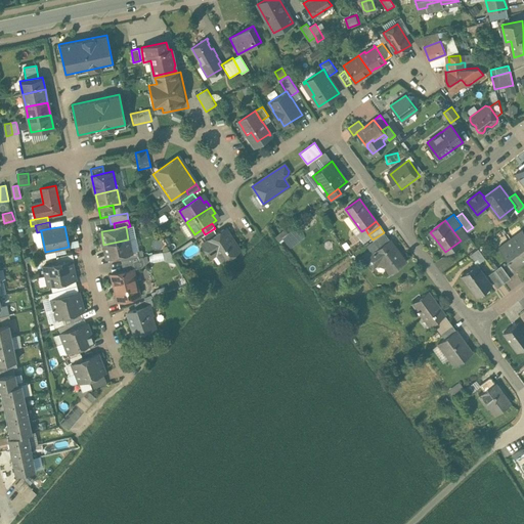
[(213,229),(205,234),(201,237),(205,243),(217,234),(213,229)]
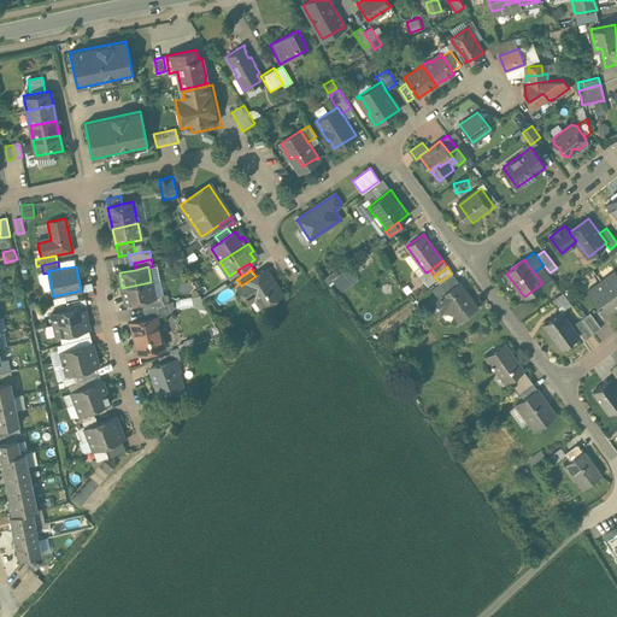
[(241,286),(238,287),(247,303),(254,298),(262,307),(272,301),(271,298),(280,292),(265,270),(256,276),(241,286)]
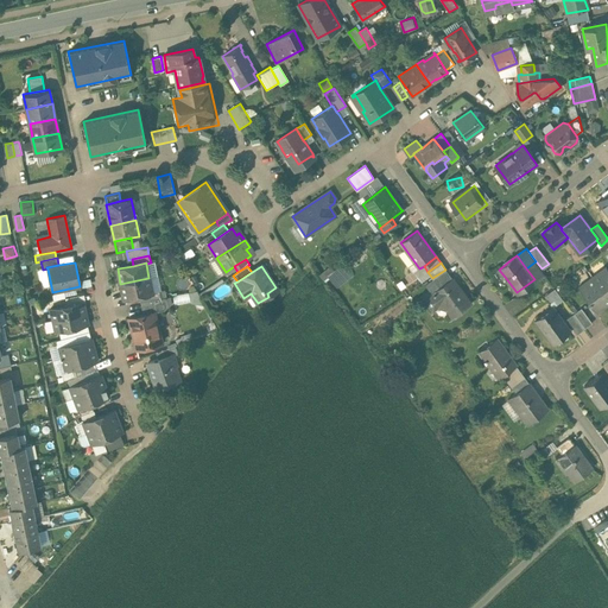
[(607,270),(605,266),(606,268),(593,278),(607,298),(607,270)]
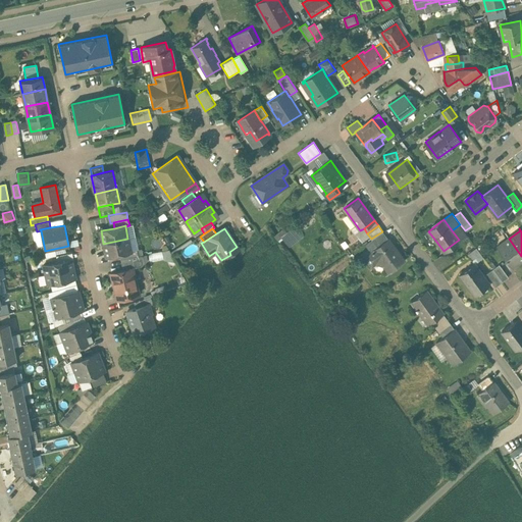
[(371,239),(367,242),(373,250),(388,239),(382,231),(371,239)]
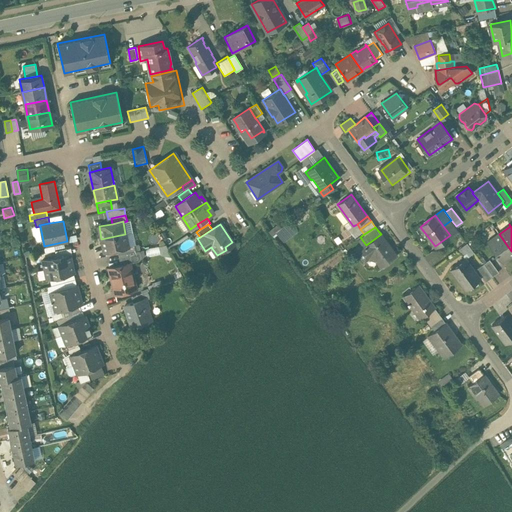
[(125,234),(101,239),(104,251),(117,249),(128,246),(125,234)]
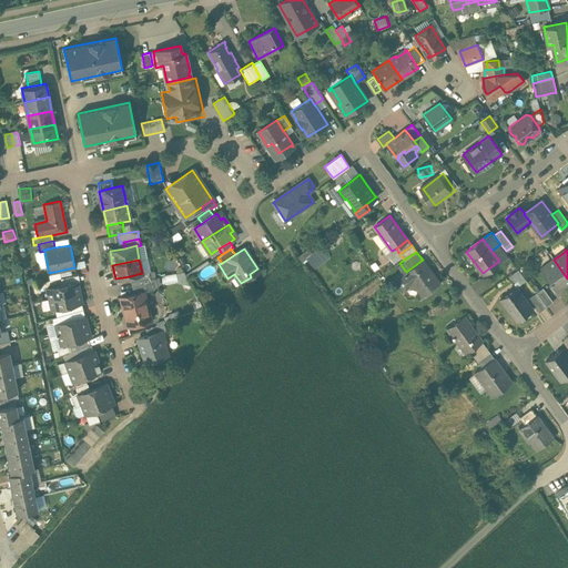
[(440,284),(423,260),(406,272),(396,280),(404,288),(408,286),(417,287),(423,296),(440,284)]
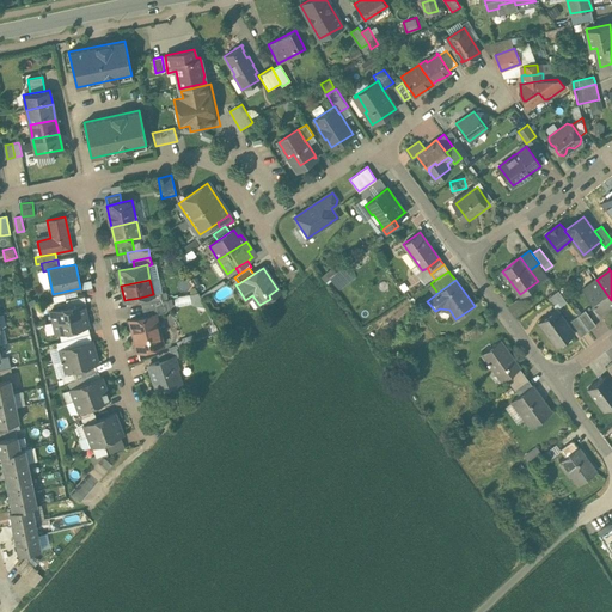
[(611,301),(611,300),(597,280),(585,289),(582,287),(582,288),(600,313),(607,307),(606,307),(611,301)]
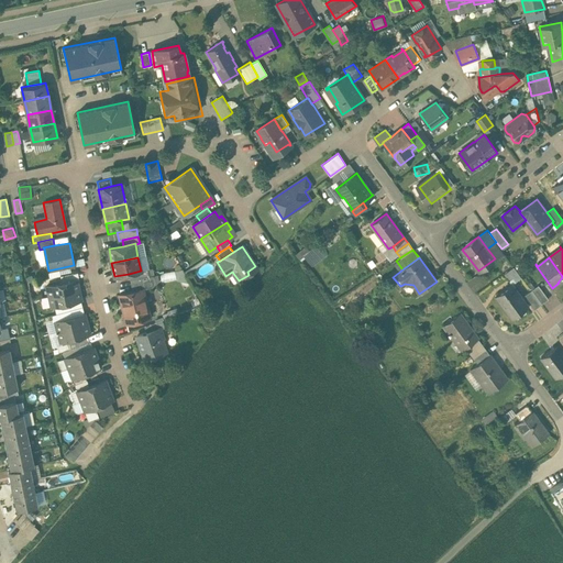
[(512,283),(521,276),(515,266),(506,273),(512,283)]
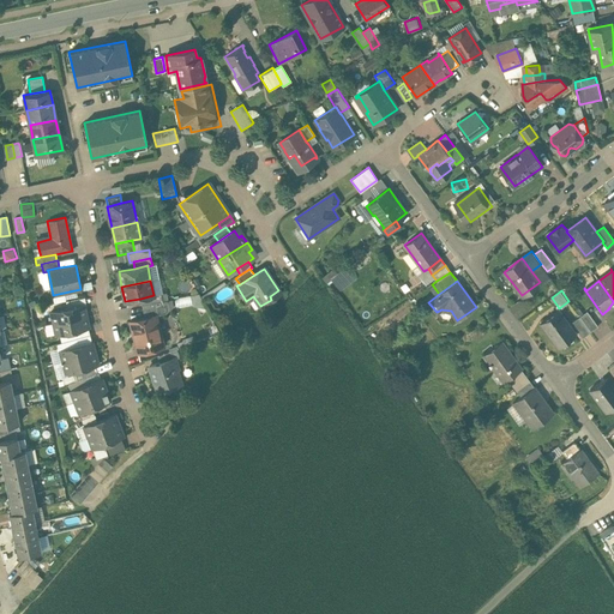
[(202,293),(175,298),(178,307),(204,304),(202,293)]
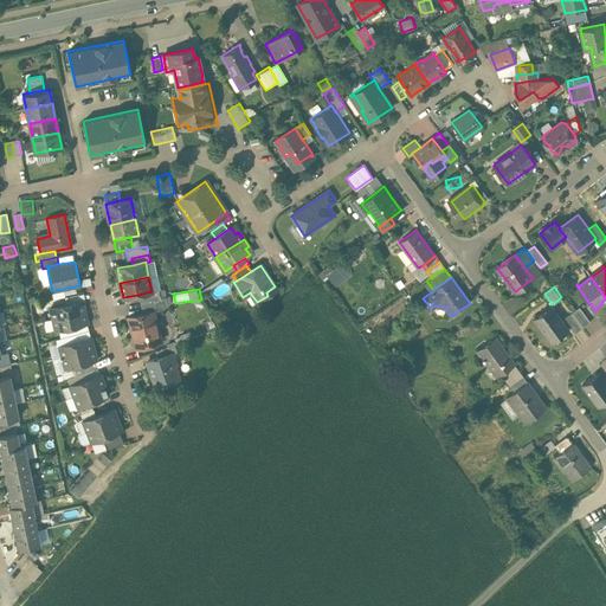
[(152,291),(139,295),(140,302),(158,298),(156,290),(152,291)]
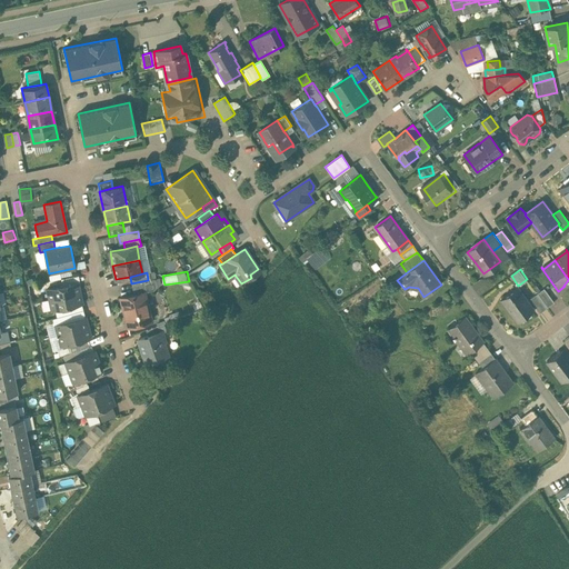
[(483,276),(473,283),(480,292),(491,285),(483,276)]
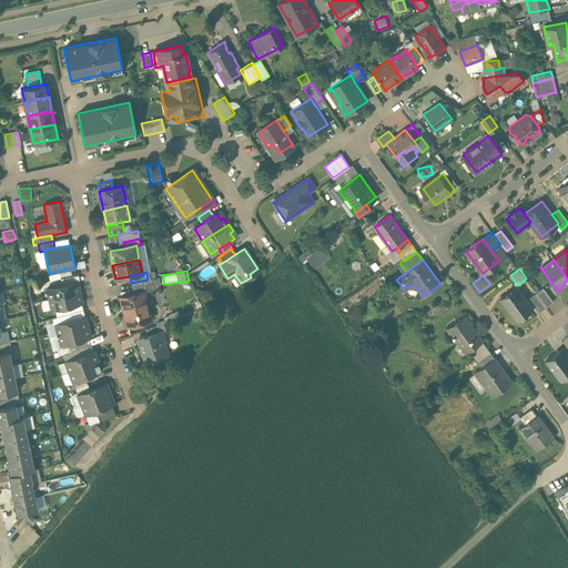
[(148,280),(131,283),(133,294),(144,291),(144,292),(145,292),(150,291),(150,290),(148,279),(148,280)]
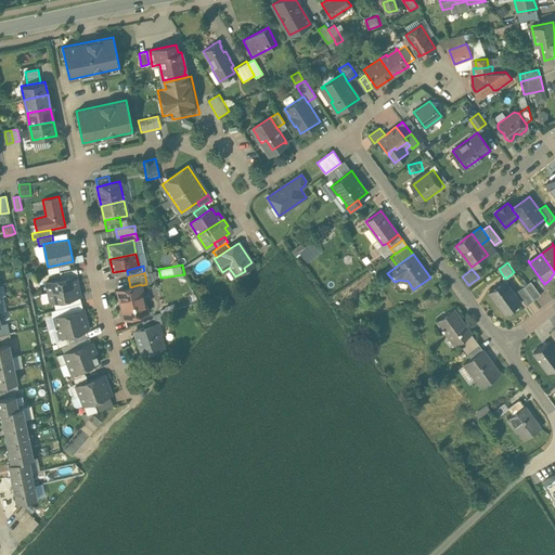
[(76,275),(46,282),(48,292),(78,285),(76,275)]
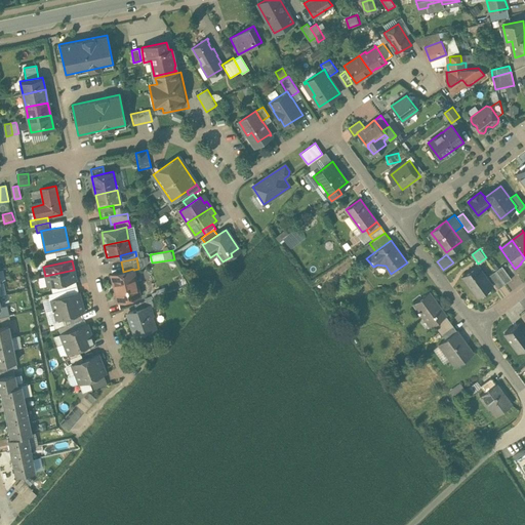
[(492,285),(477,265),(461,276),(477,296),(492,285)]
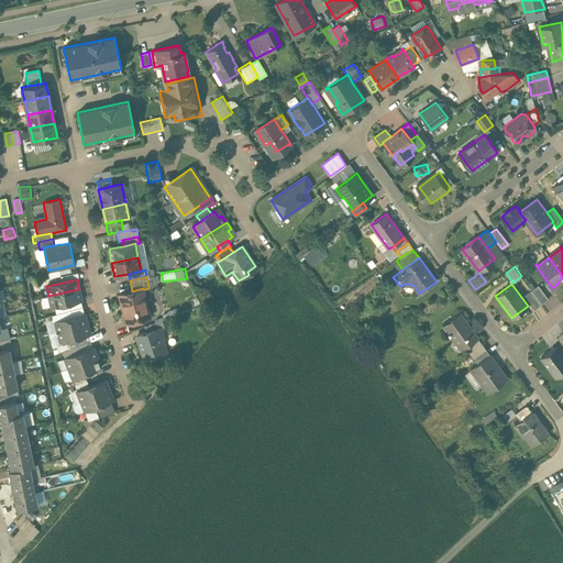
[(549,299),(538,285),(531,289),(542,304),(549,299)]
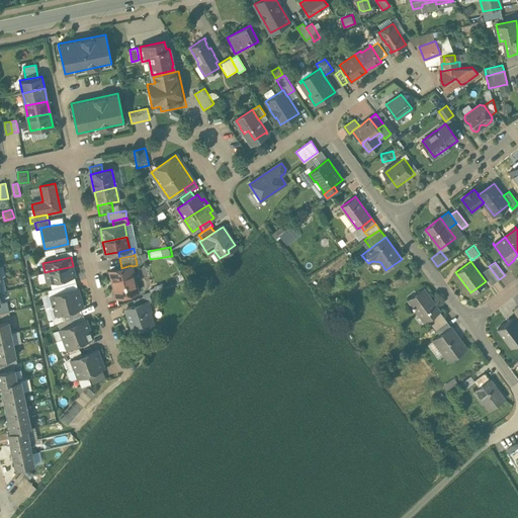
[(121,268),(109,271),(116,297),(138,292),(132,265),(121,268)]
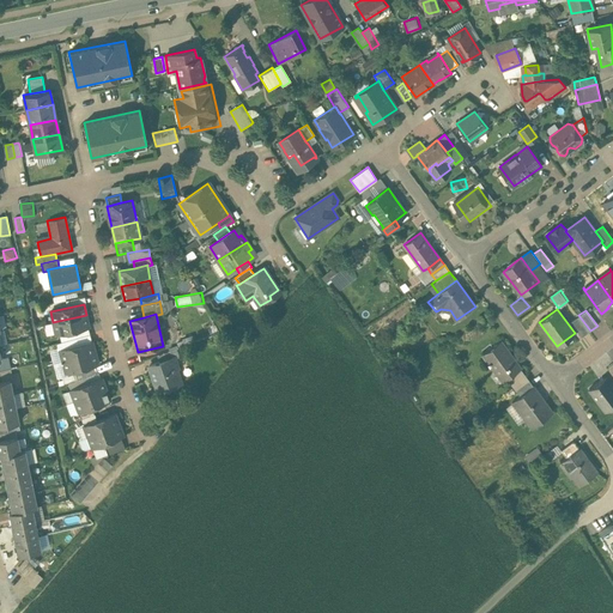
[(86,315),(53,322),(55,334),(89,327),(86,315)]
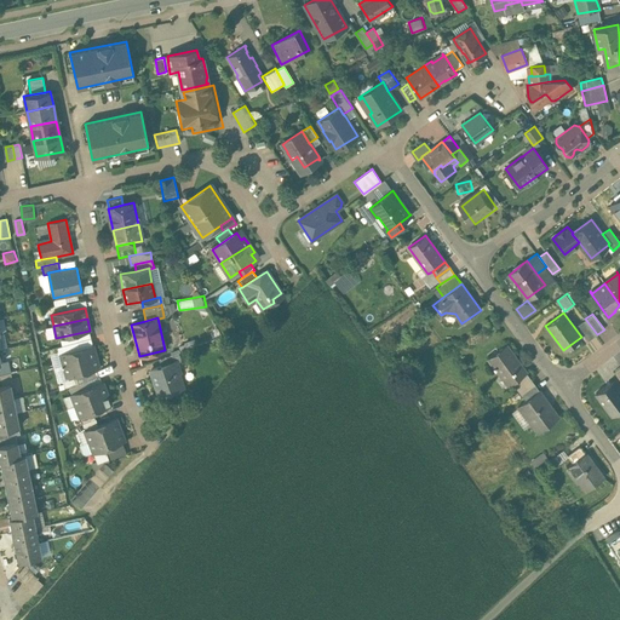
[(596,336),(584,320),(577,326),(589,340),(596,336)]
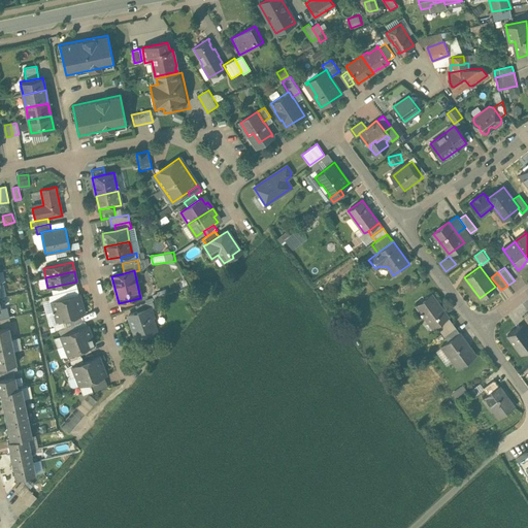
[(79,294),(52,301),(54,310),(81,303),(79,294)]
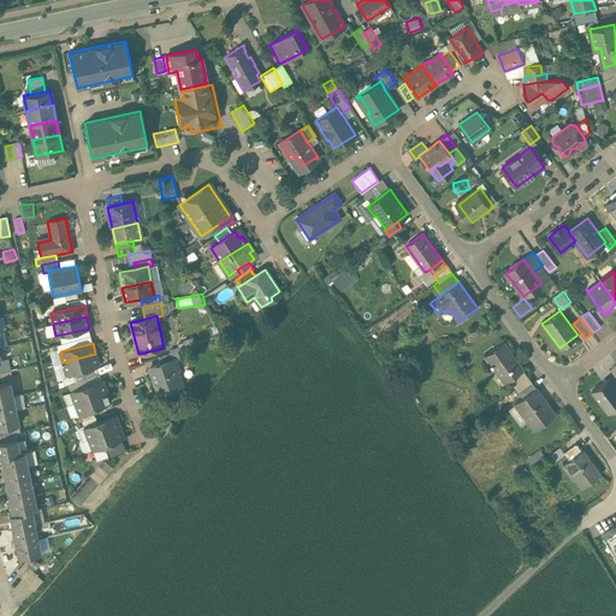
[(521,369),(507,349),(508,349),(503,343),(485,355),(492,365),(505,381),(504,381),(505,383),(509,379),(514,385),(526,375),(522,369),(521,369)]
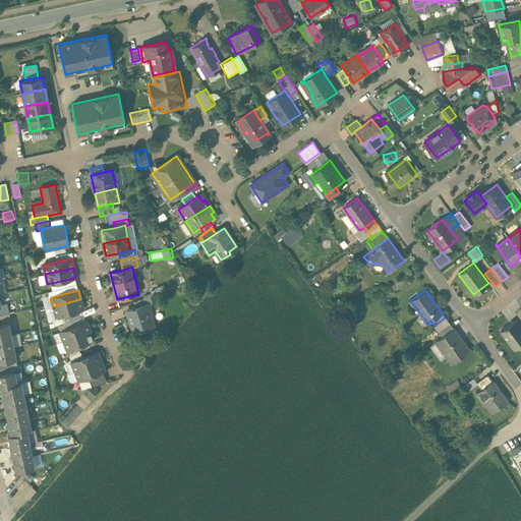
[(145,298),(133,302),(135,308),(147,304),(145,298)]
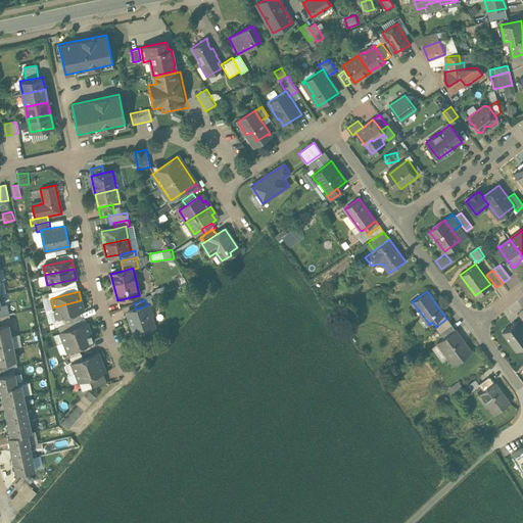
[(81,300),(53,307),(54,313),(56,318),(84,311),(81,300)]
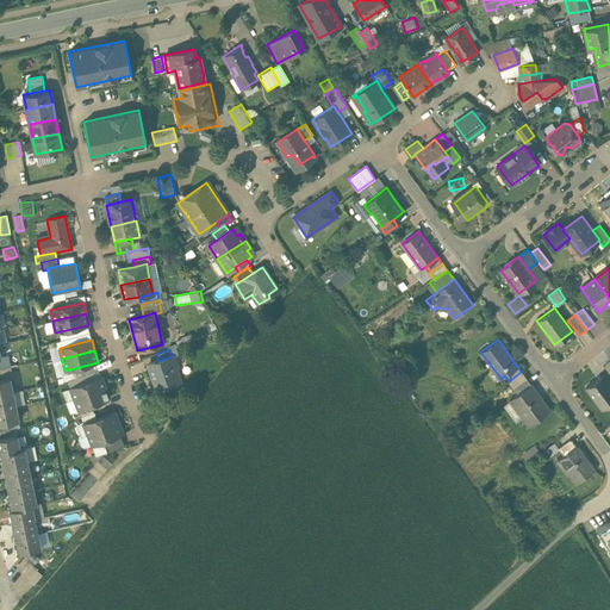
[(149,363),(157,388),(169,384),(168,380),(178,377),(174,367),(178,366),(174,356),(174,355),(172,356),(159,361),(149,363)]
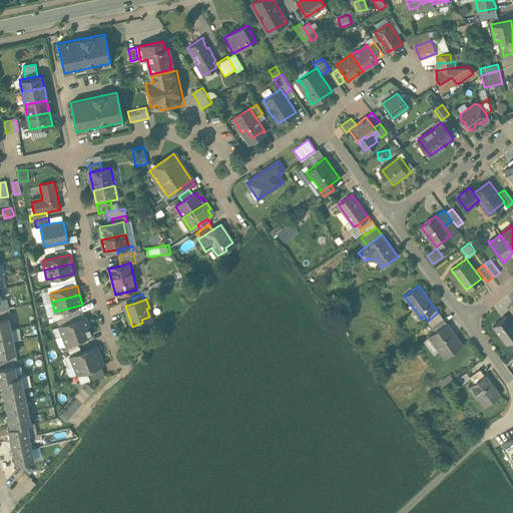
[(62,312),(51,316),(53,321),(64,318),(62,312)]
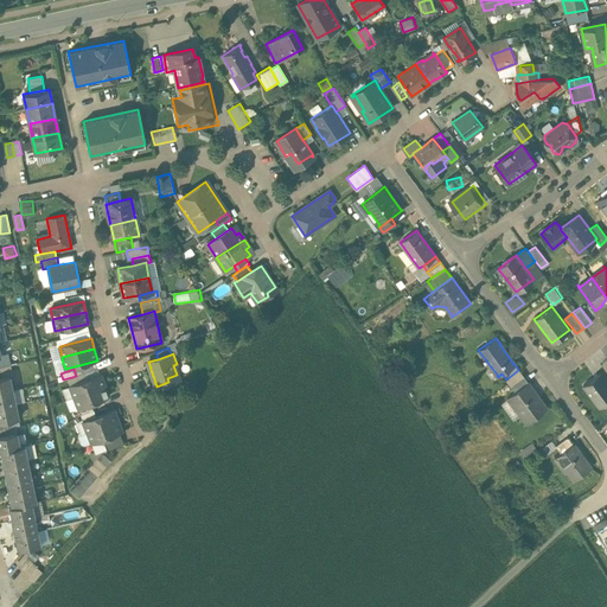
[(518,370),(506,379),(511,385),(523,377),(518,370)]
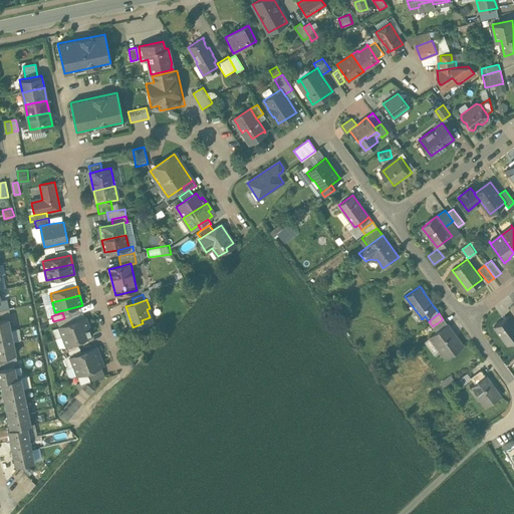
[(513,338),(513,322),(508,315),(494,326),(501,335),(507,343),(506,343),(507,344),(513,338)]
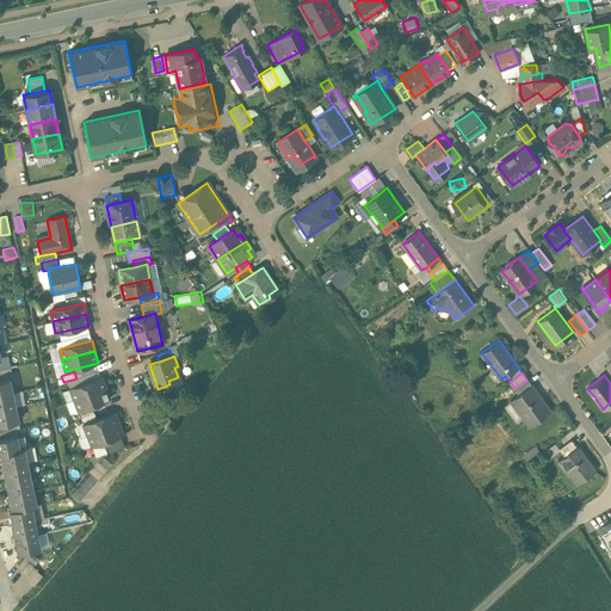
[(102,376),(69,388),(74,400),(105,388),(102,376)]
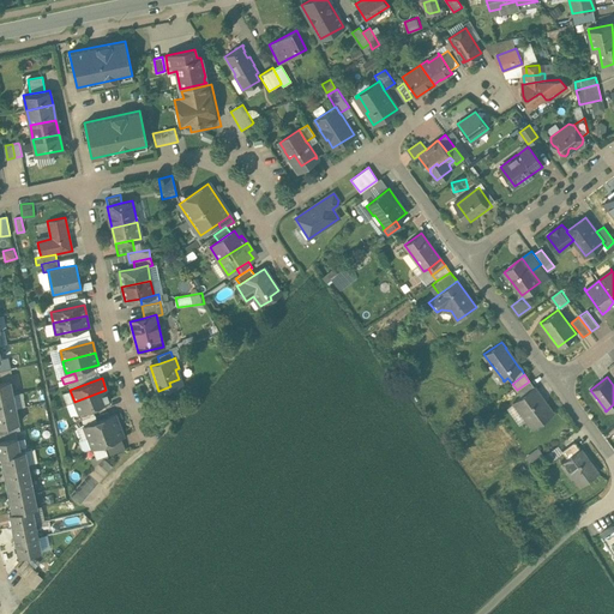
[(0,396),(13,393),(10,379),(1,381),(0,380),(0,396)]
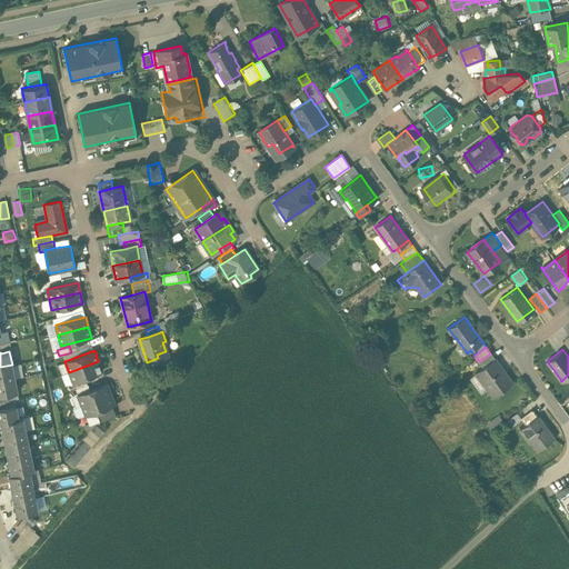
[(490,353),(479,361),(482,367),(495,358),(490,353)]
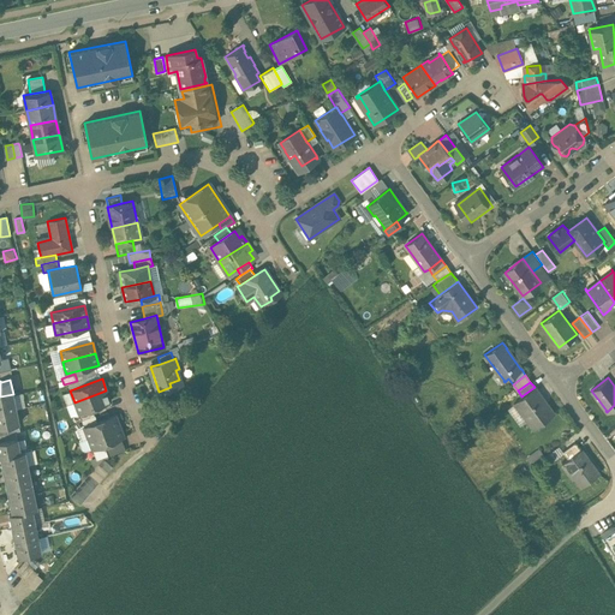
[(543,399),(535,388),(536,388),(535,387),(521,396),(513,402),(514,404),(515,402),(527,418),(526,419),(533,429),(554,413),(548,404),(547,405),(543,400),(543,399)]
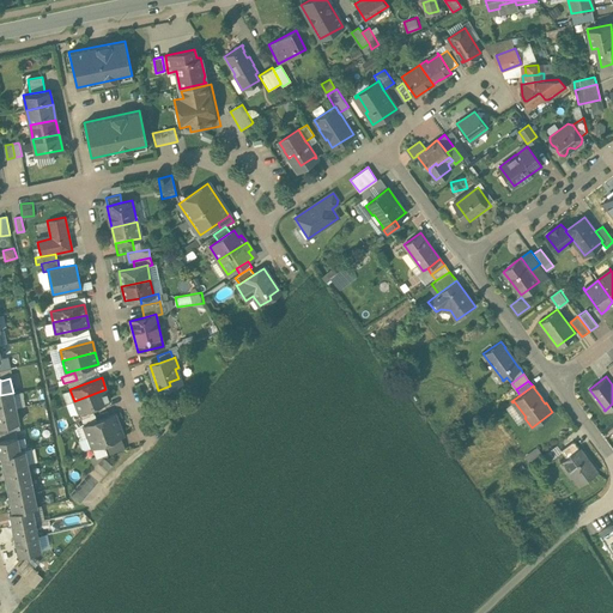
[(105,389),(74,401),(79,412),(91,407),(110,400),(105,389)]
